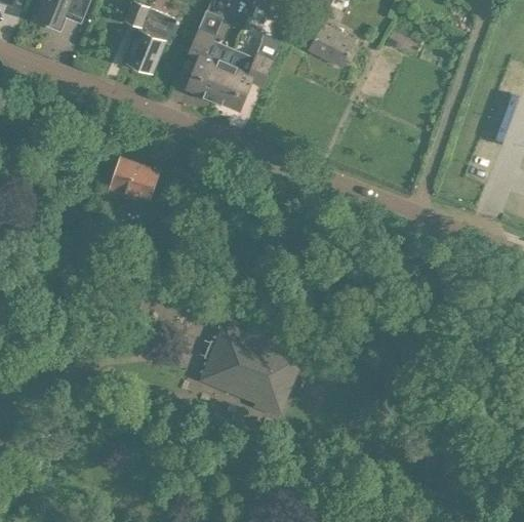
[(41,0),(34,19),(57,29),(63,15),(79,23),(88,0),(41,0)]
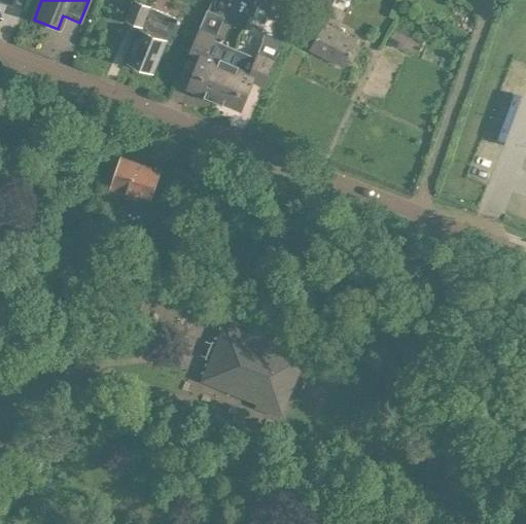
[(128,63),(151,74),(165,43),(171,45),(181,21),(150,8),(151,7),(133,0),(125,22),(139,28),(132,44),(135,45),(128,63)]
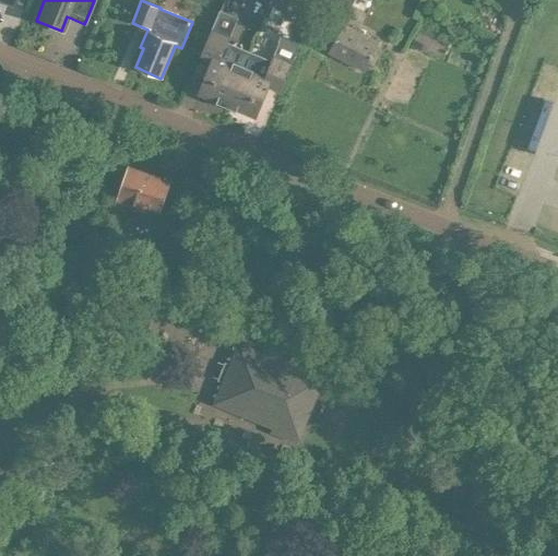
[(271,0),(269,7),(281,11),(284,0),(271,0)]
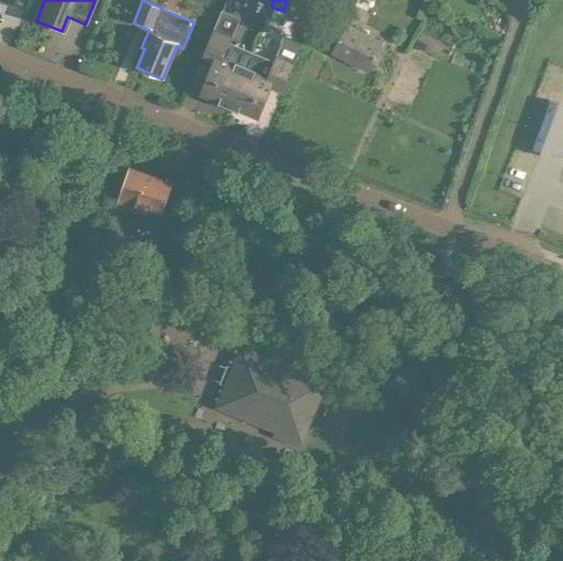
[(336,0),(333,8),(349,17),(357,0),(336,0)]
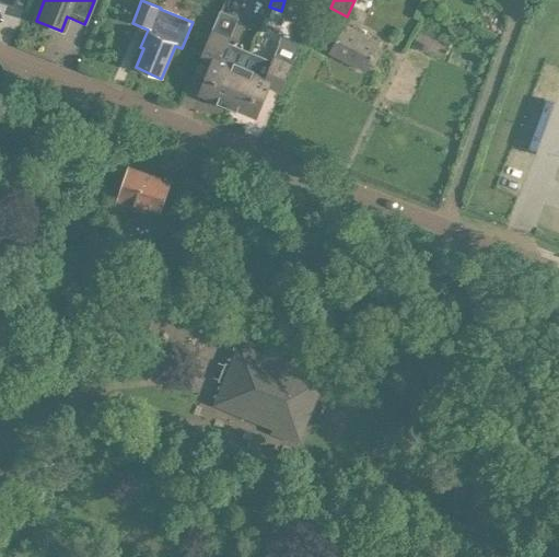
[(228,105),(249,54),(228,46),(231,38),(228,36),(236,16),(220,10),(198,61),(210,66),(198,93),(228,105)]
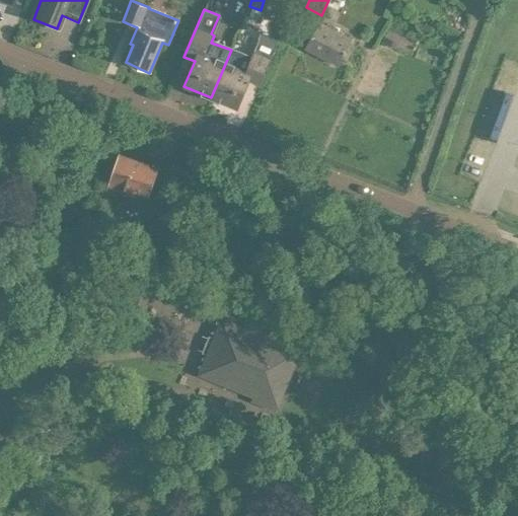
[(304,49),(338,67),(352,39),(318,21),(304,14),(296,30),(310,38),(304,49)]
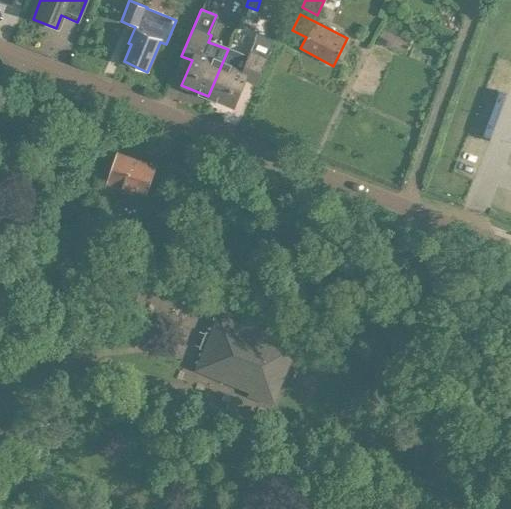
[(228,49),(208,96),(234,108),(245,81),(256,86),(273,44),(256,37),(247,57),(228,49)]
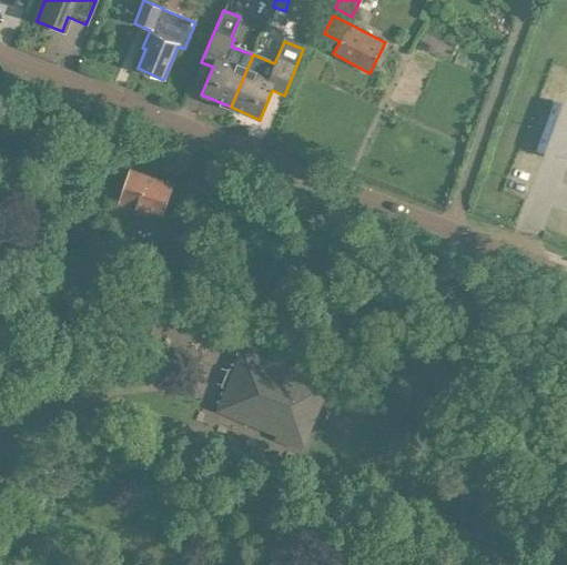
[(117,208),(157,222),(171,185),(130,171),(117,208)]
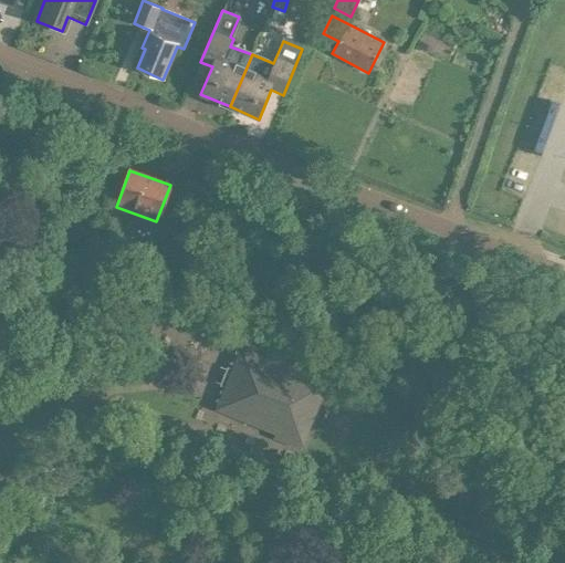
[(146,275),(136,259),(125,266),(136,282),(146,275)]
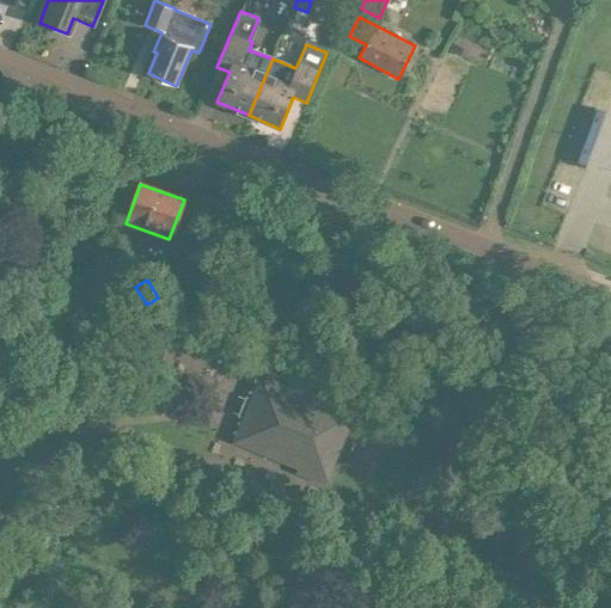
[(246,419),(237,441),(299,467),(297,474),(322,484),(349,417),(262,381),(252,403),(246,400),(239,417),(246,419)]
